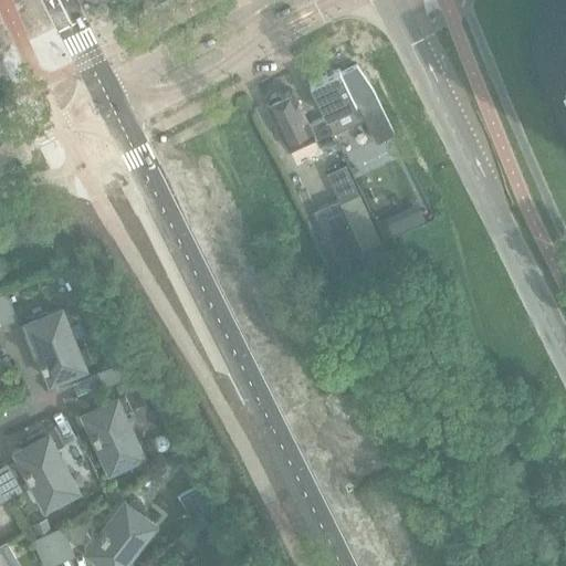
[(338,69),(327,74),(308,83),(325,117),(354,104),(359,107),(376,140),(394,133),(371,88),(353,97),(338,69)]
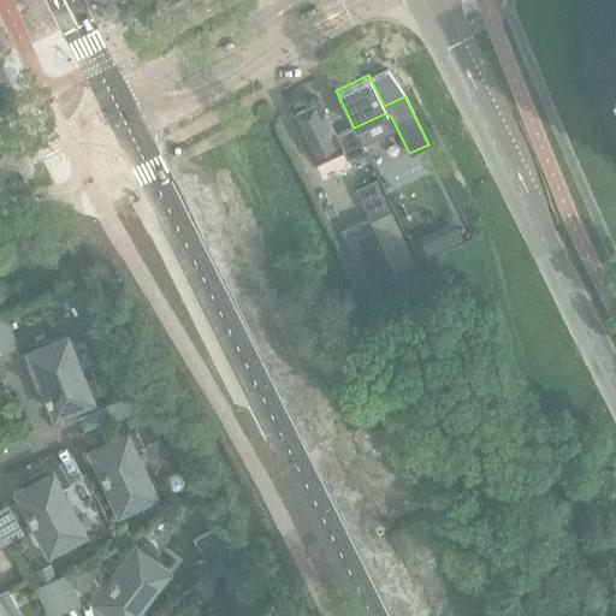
[(292,105),(289,112),(314,163),(343,149),(336,136),(318,99),(306,104),(302,100),(292,105)]
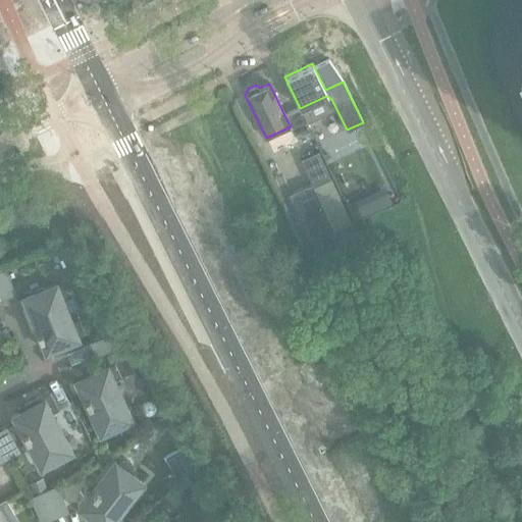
[(300,108),(284,115),(291,126),(294,135),(310,126),(300,108)]
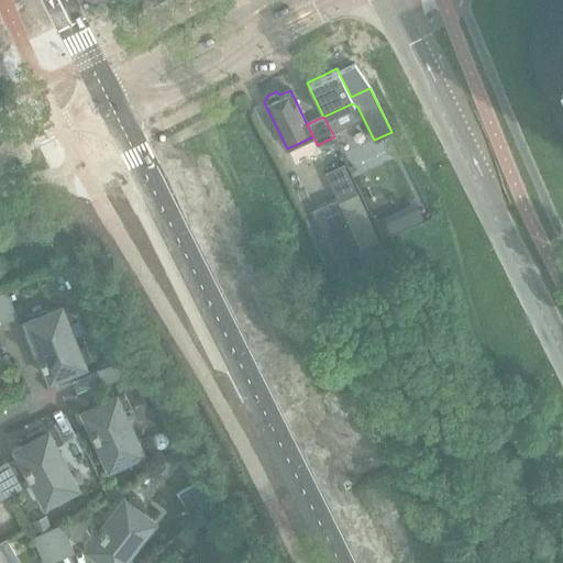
[(334,258),(354,250),(359,258),(383,247),(378,239),(379,239),(356,190),(337,199),(312,210),(334,258)]
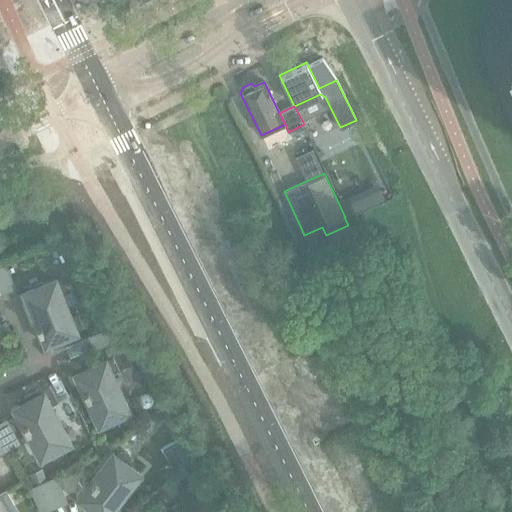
[(357,191),(340,198),(347,214),(364,207),(357,191)]
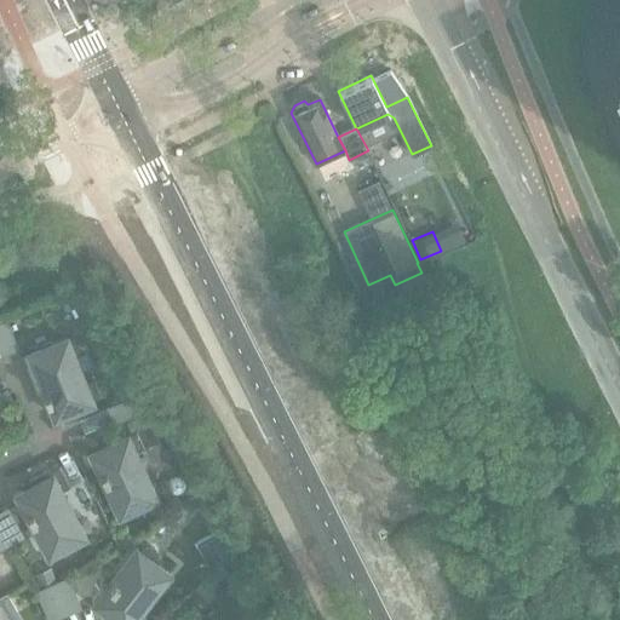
[(49,399),(52,406),(56,418),(70,412),(70,413),(92,405),(90,400),(101,395),(93,378),(84,383),(65,338),(51,343),(51,344),(30,352),(35,362),(30,365),(40,389),(45,388),(46,391),(45,391),(47,399),(49,399)]
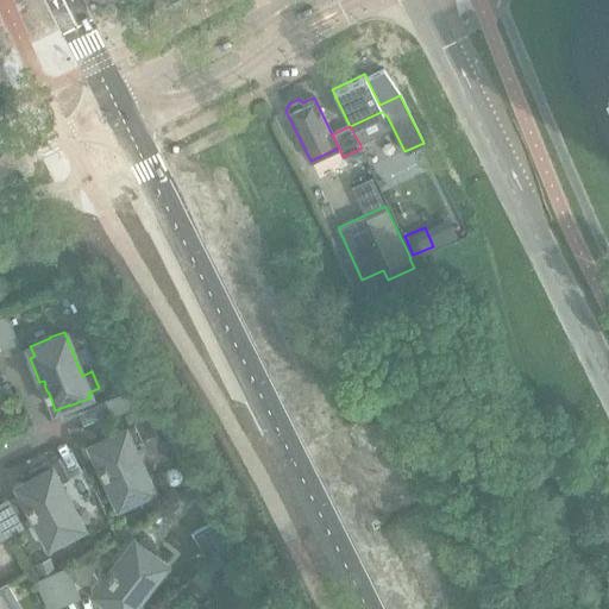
[(105,400),(110,412),(111,415),(126,409),(140,403),(135,388),(105,400)]
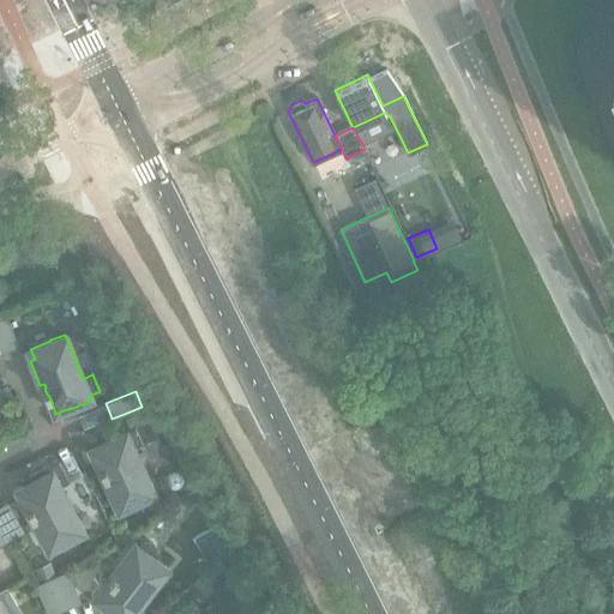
[(142,407),(127,413),(133,426),(136,426),(140,437),(156,431),(144,405),(142,407)]
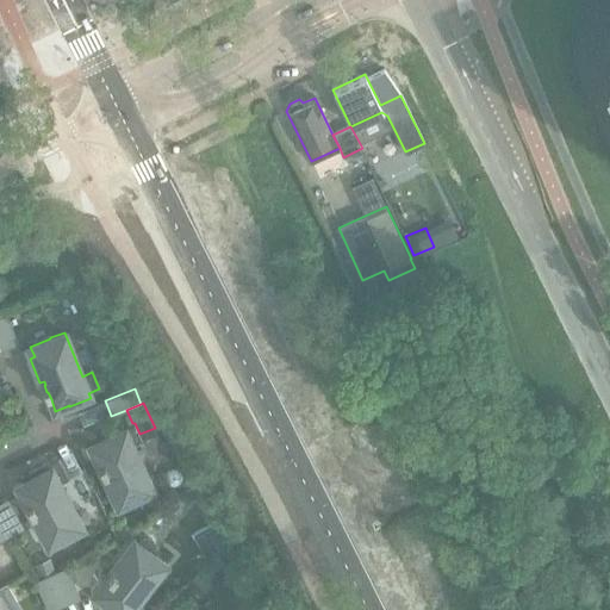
[(104,437),(97,441),(85,446),(92,461),(97,459),(103,471),(104,471),(118,503),(138,493),(151,487),(131,444),(142,440),(139,434),(135,423),(132,423),(124,428),(122,423),(103,433),(104,437)]
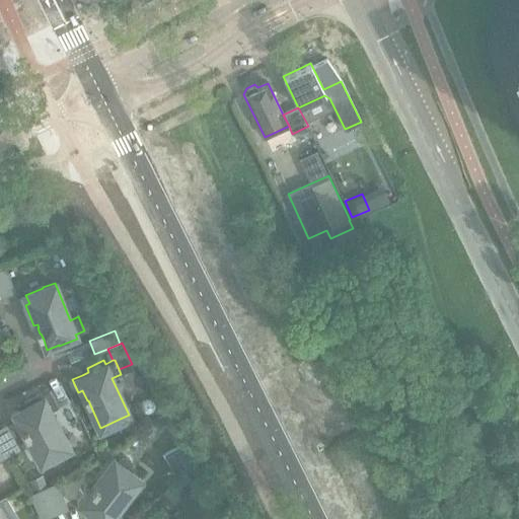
[(26,405),(20,410),(10,415),(17,427),(21,424),(26,435),(27,434),(42,461),(58,452),(69,446),(50,411),(59,406),(51,392),(43,397),(41,393),(24,402),(26,405)]
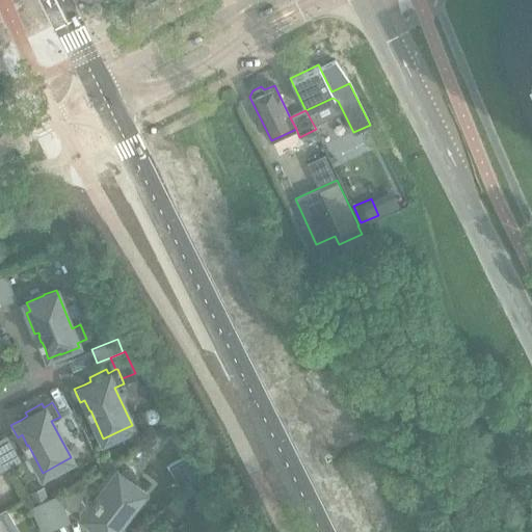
[(145,410),(144,415),(145,419),(148,421),(152,423),(156,422),(159,419),(160,415),(159,410),(156,408),(153,406),(149,407),(145,410)]
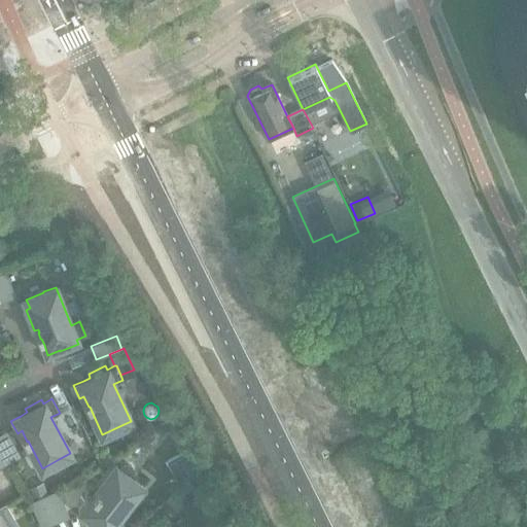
[(173,431),(166,421),(156,427),(161,434),(166,435),(173,431)]
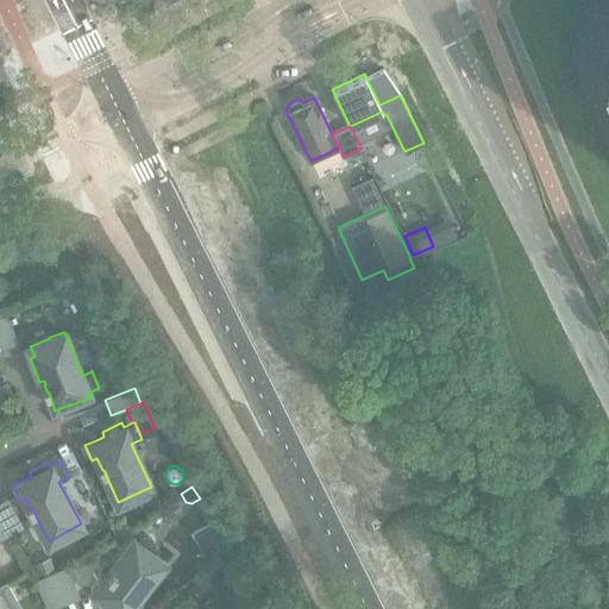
[(0,502),(0,520),(8,534),(23,526),(7,498),(0,502)]
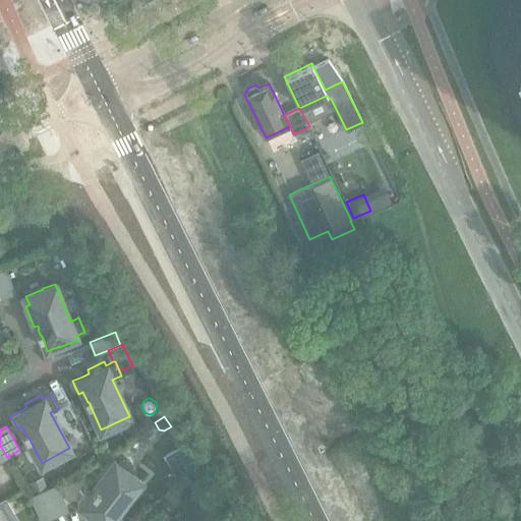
[(179,458),(171,469),(182,478),(191,466),(179,458)]
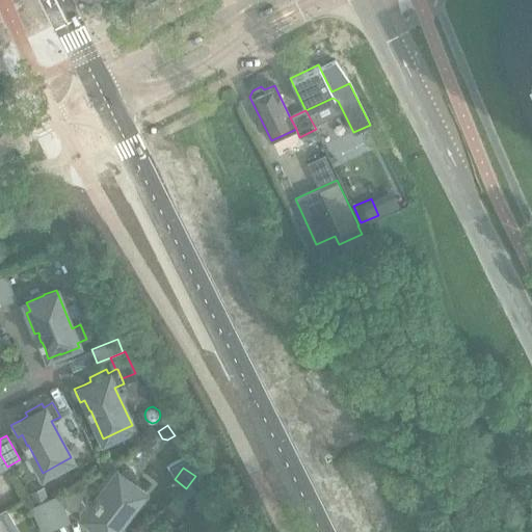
[(78,512),(87,521),(92,524),(89,527),(96,531),(123,531),(125,529),(117,524),(142,490),(132,482),(133,481),(135,478),(134,474),(132,471),(128,469),(124,469),(121,472),(120,473),(117,472),(99,496),(98,496),(90,505),(87,502),(78,512)]
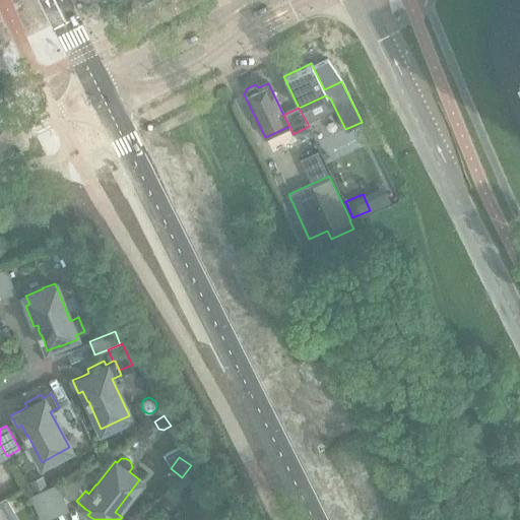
[(165,492),(174,503),(174,504),(195,485),(186,474),(165,492)]
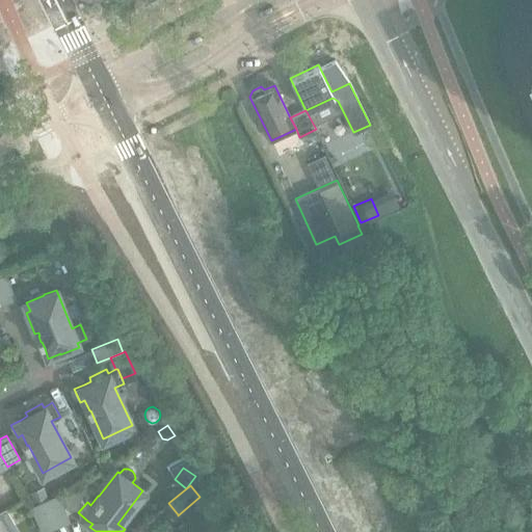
[(44,487),(31,494),(36,504),(45,501),(49,499),(44,487)]
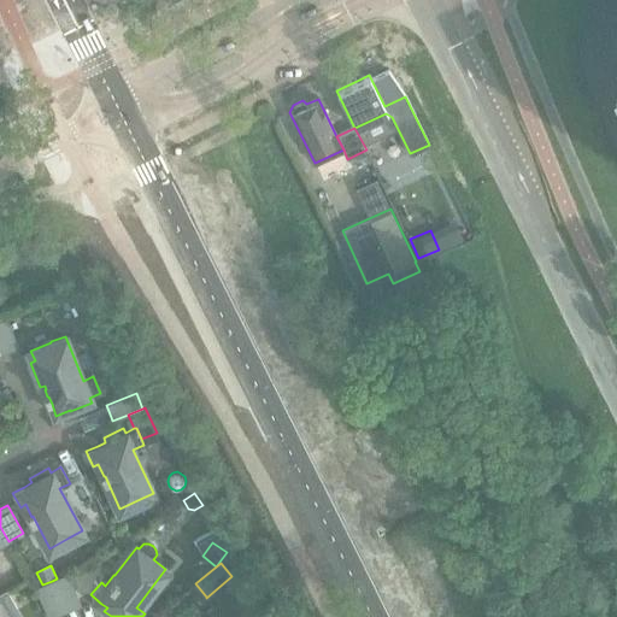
[(52,581),(65,611),(81,604),(68,574),(57,579),(52,581)]
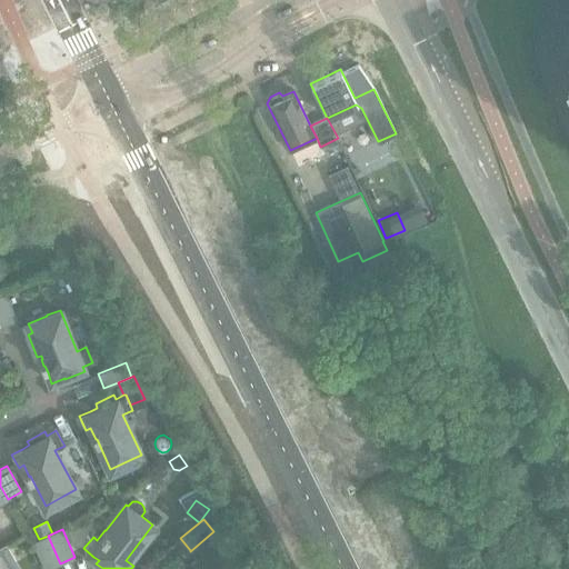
[(47,568),(60,563),(48,536),(39,539),(33,542),(45,568),(47,568)]
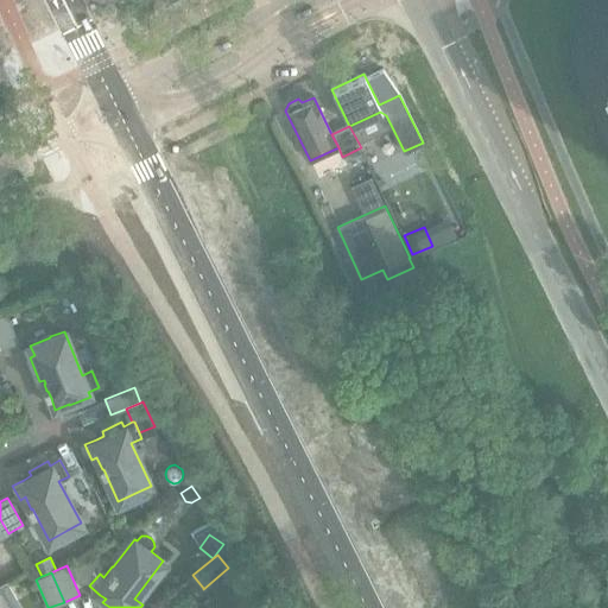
[(0,607),(23,607),(6,580),(0,583),(0,607)]
